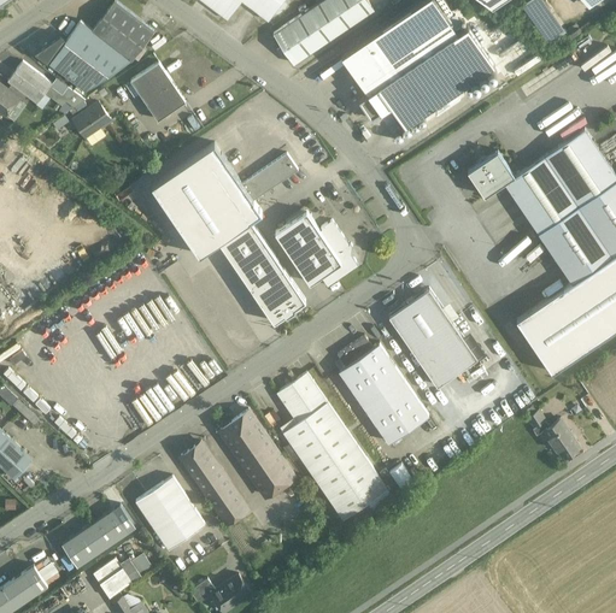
[(285,0),(197,0),(227,23),(241,4),(268,23),(285,0)]
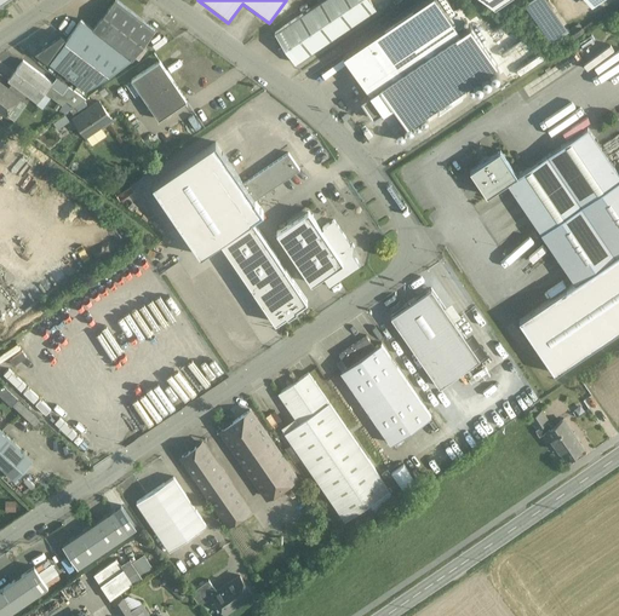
[(366,0),(327,0),(304,16),(274,36),(286,56),(287,56),(294,67),(374,12),(366,0)]
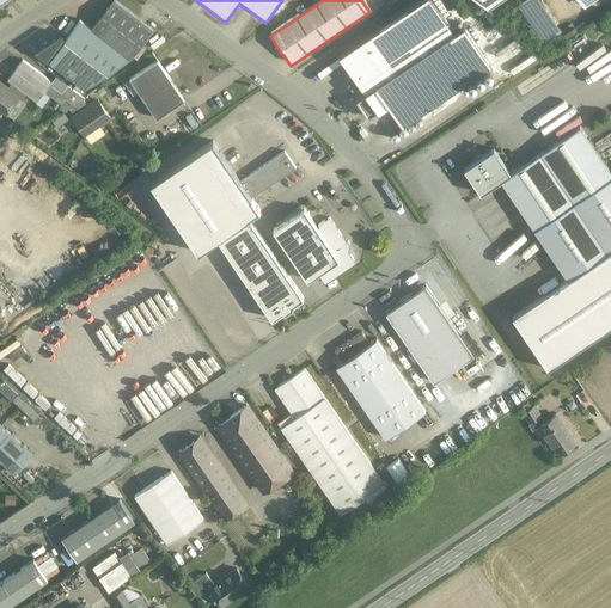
[(433,0),(415,0),(338,50),(365,90),(376,83),(403,124),(494,66),(466,22),(453,30),(433,0)]
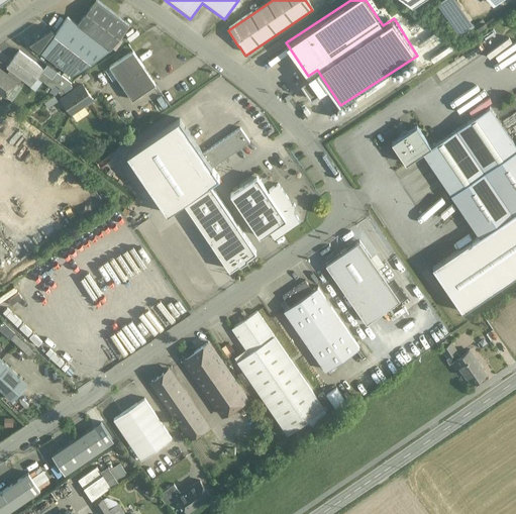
[(451,0),(445,0),(436,6),(458,36),(472,27),(451,0)]
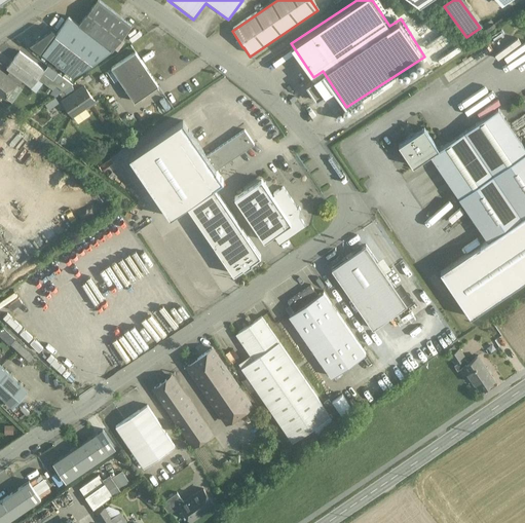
[(78,28),(111,53),(129,29),(97,3),(78,28)]
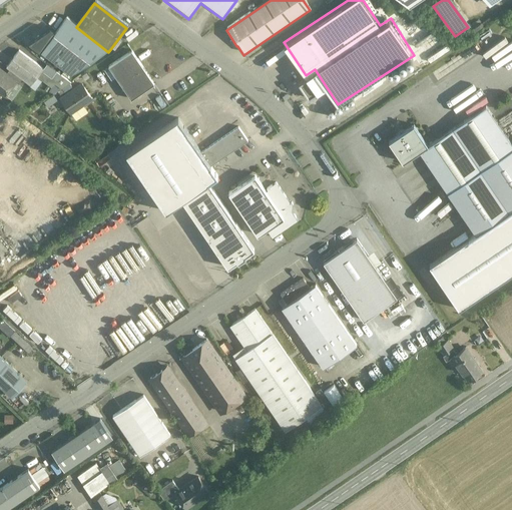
[(66,19),(39,54),(70,77),(108,52),(76,27),(66,19)]
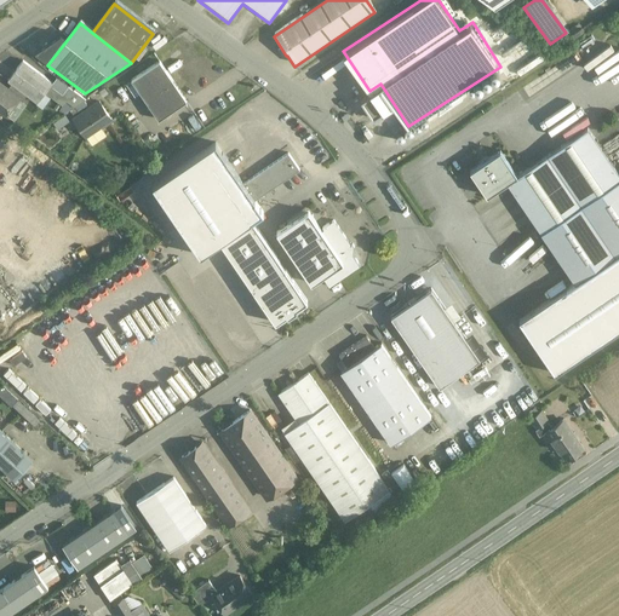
[(22,64),(6,85),(36,107),(44,96),(50,88),(51,86),(22,64)]
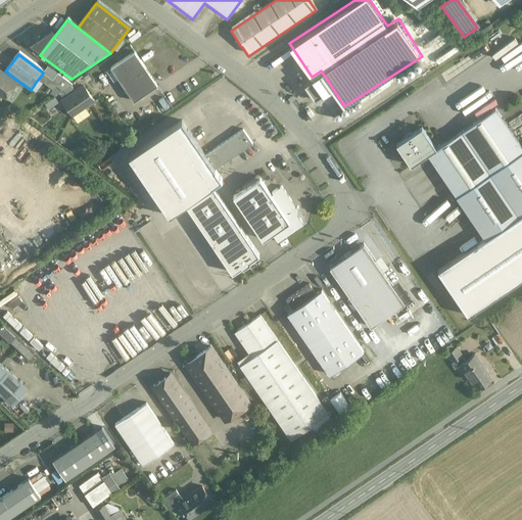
[(134,54),(110,71),(133,104),(156,89),(134,54)]
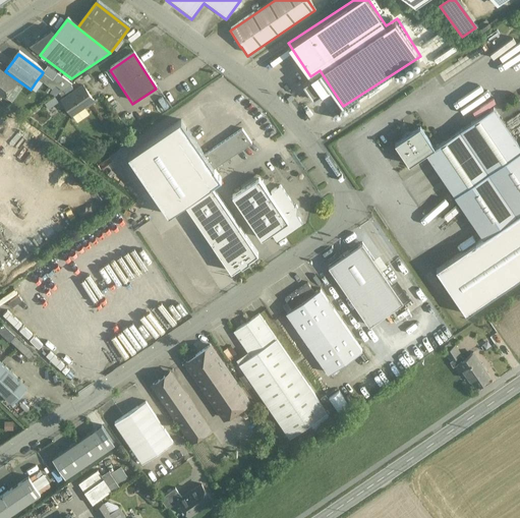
[(14,84),(0,74),(0,96),(4,99),(14,84)]
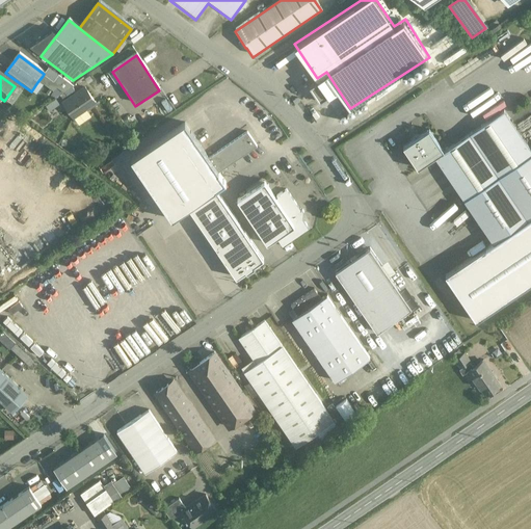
[(73,88),(57,77),(53,83),(43,76),(37,82),(53,94),(56,90),(62,95),(73,88)]
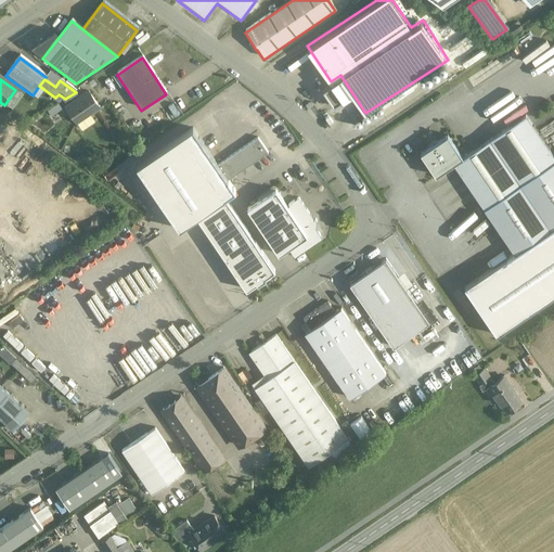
[(527,111),(553,98),(553,85),(541,91),(543,95),(525,105),(527,111)]
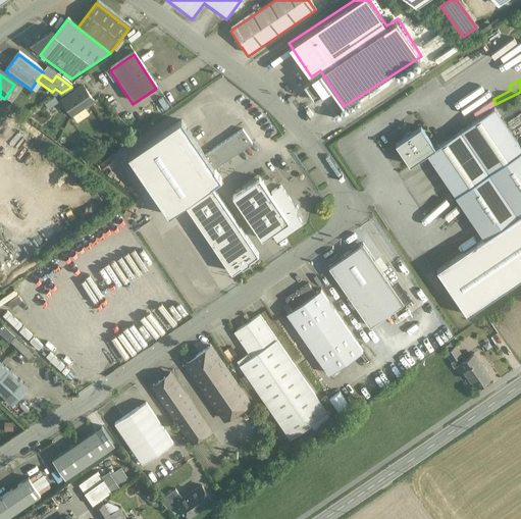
[(10,103),(21,90),(14,85),(4,99),(10,103)]
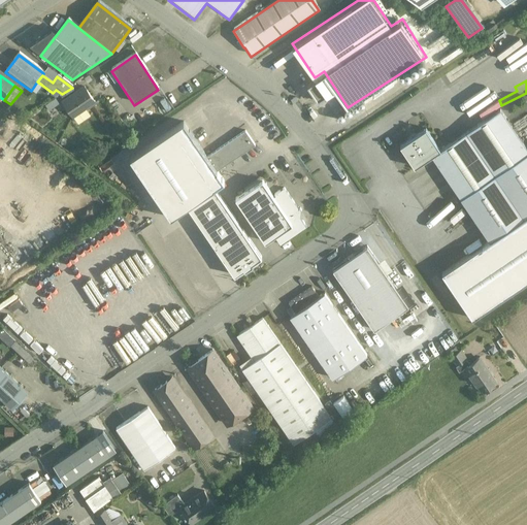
[(94,105),(84,90),(62,104),(72,120),(94,105)]
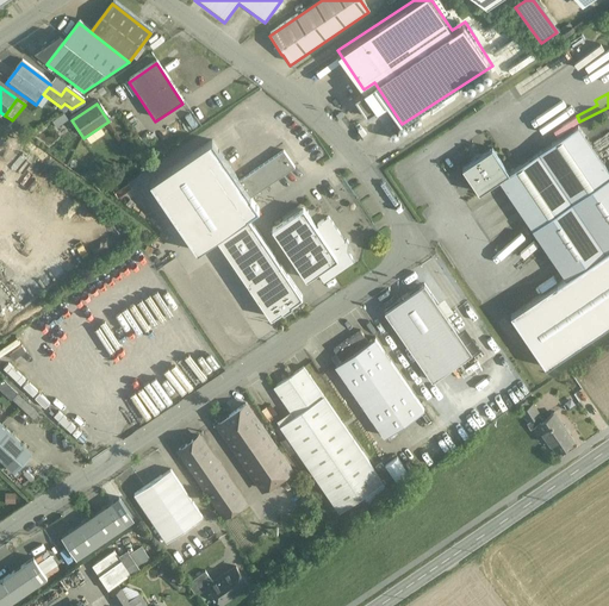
[(608,176),(577,129),(498,182),(532,232),(608,179),(608,176)]
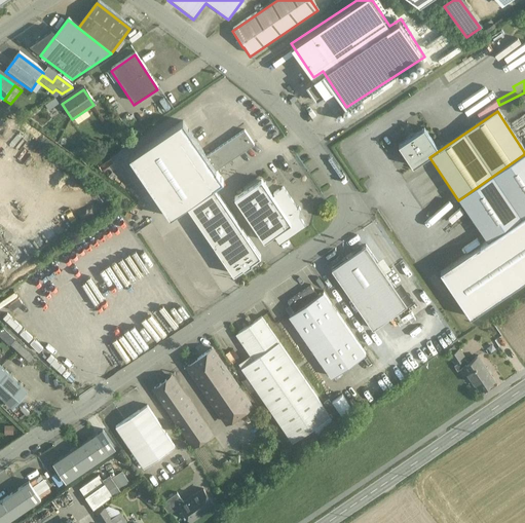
[(254,145),(244,131),(207,156),(182,119),(128,156),(169,215),(224,179),(218,170),(254,145)]
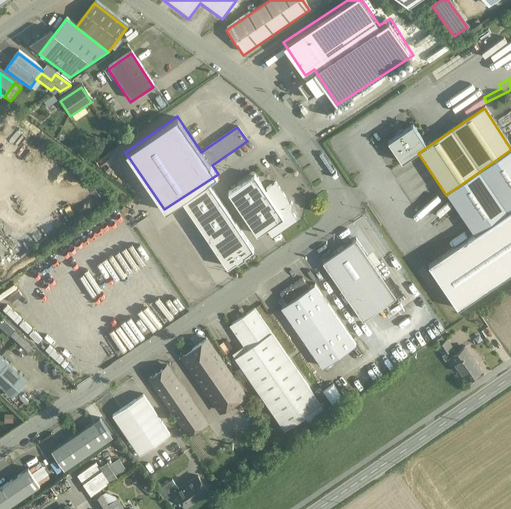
[(412,127),(387,144),(401,164),(418,153),(426,148),(412,127)]
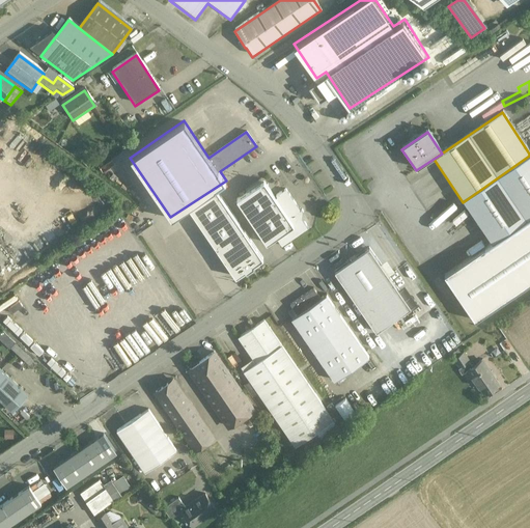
[(529,156),(463,202),(492,245),(444,276),(474,323),(529,283),(529,156)]
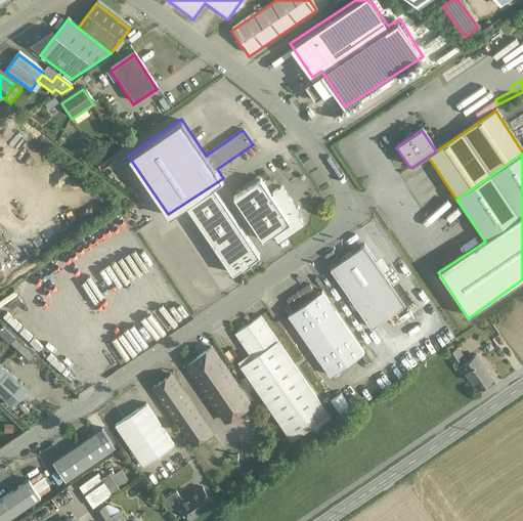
[(271,199),(259,181),(232,200),(262,243),(272,235),(289,225),(271,199)]
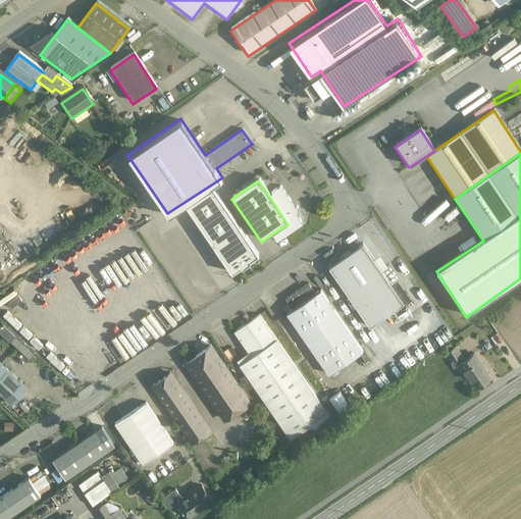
[(240,230),(211,189),(185,206),(213,249),(213,248),(240,230)]
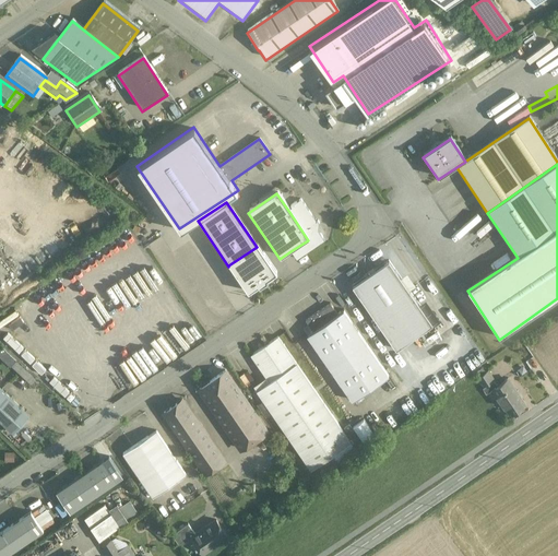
[(315,225),(299,202),(289,209),(291,211),(289,212),(308,240),(291,251),(292,253),(291,255),(296,262),(323,244),(318,234),(318,226),(317,224),(315,225)]
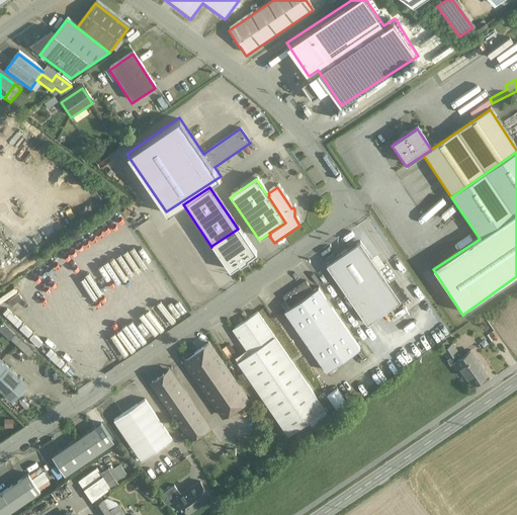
[(211,246),(211,247),(229,273),(238,267),(240,268),(247,263),(247,261),(256,255),(238,229),(211,246)]
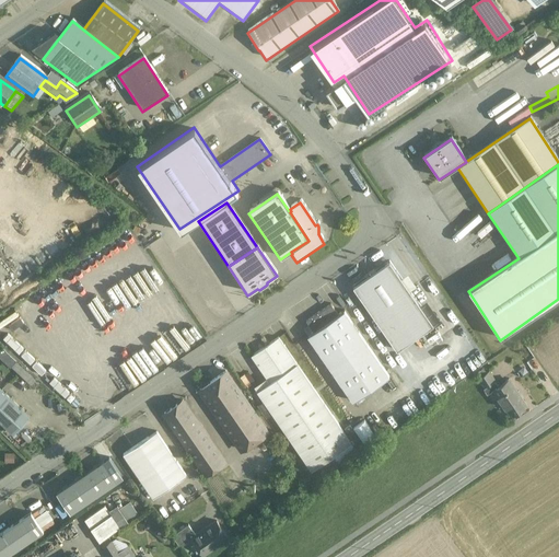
[(400,280),(388,262),(351,287),(395,351),(439,322),(426,302),(418,308),(408,292),(415,287),(407,276),(400,280)]
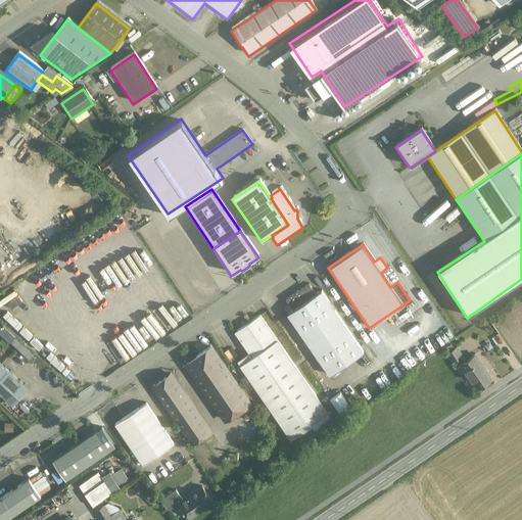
[(315,296),(307,286),(296,294),(303,304),(315,296)]
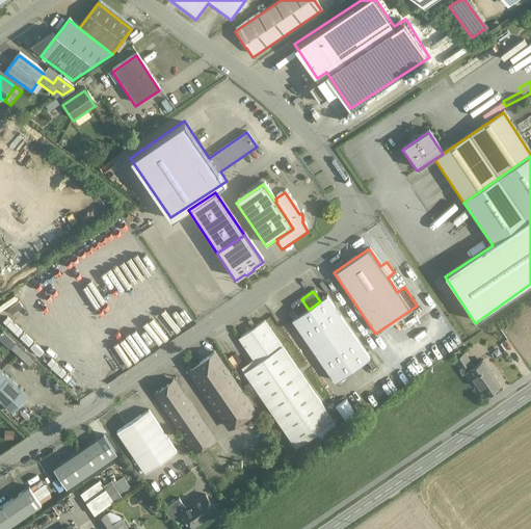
[(369,361),(325,298),(320,301),(309,310),(297,318),(291,321),(335,385),(369,361)]
